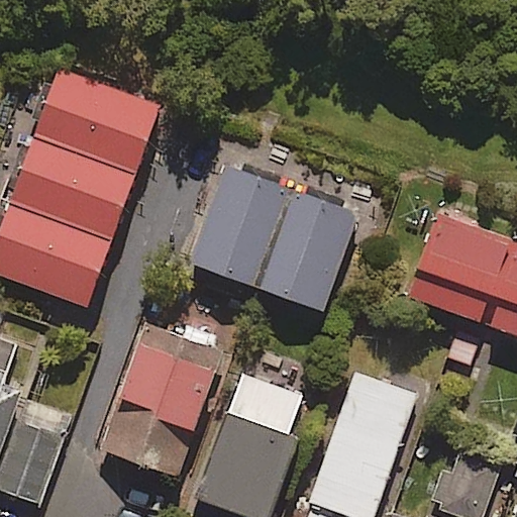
[(161,105),(61,70),(56,84),(47,82),(33,120),(41,123),(37,134),(138,171),(161,105)]
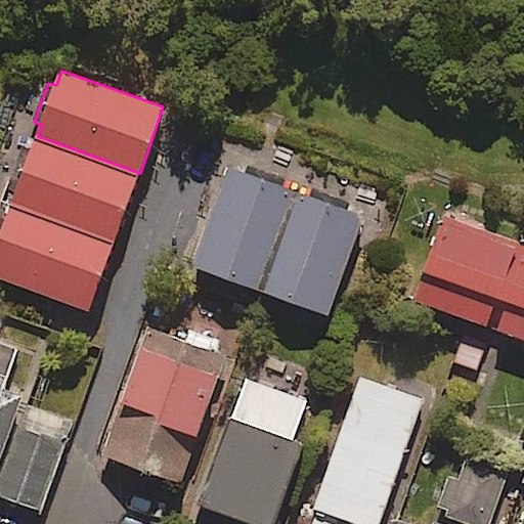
[(140,173),(38,136),(32,151),(24,148),(6,195),(14,200),(12,205),(116,242),(140,173)]
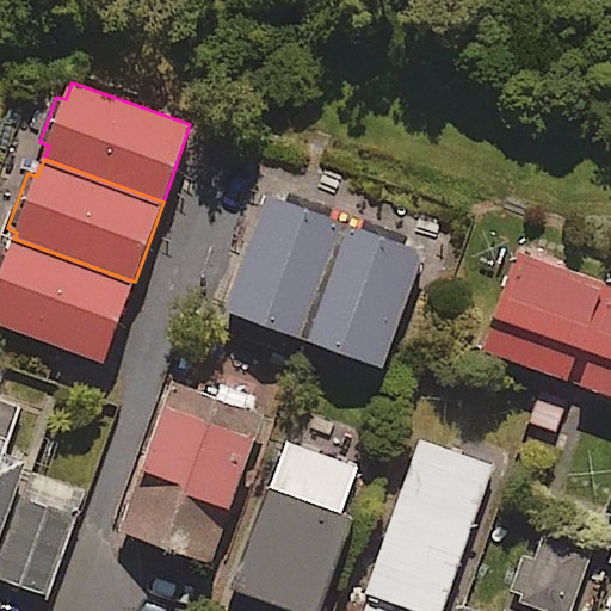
[(307,340),(347,226),(271,198),(229,313),(307,340)]
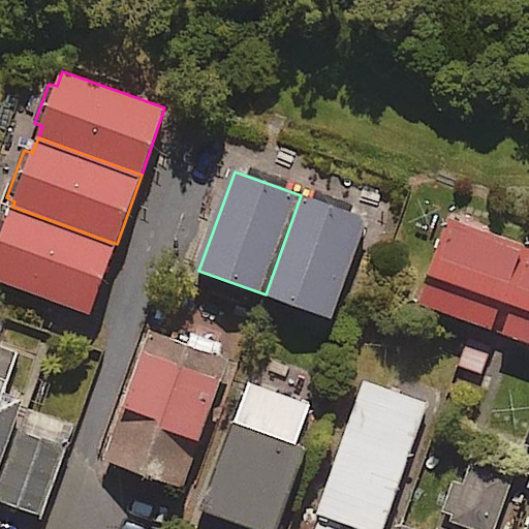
[(301,195),(266,294),(333,319),(369,220),(301,195)]
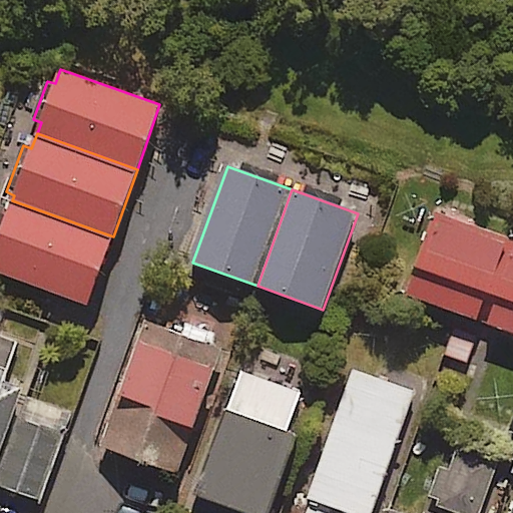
[(7,215),(0,212),(0,273),(88,305),(113,236),(12,200),(7,215)]
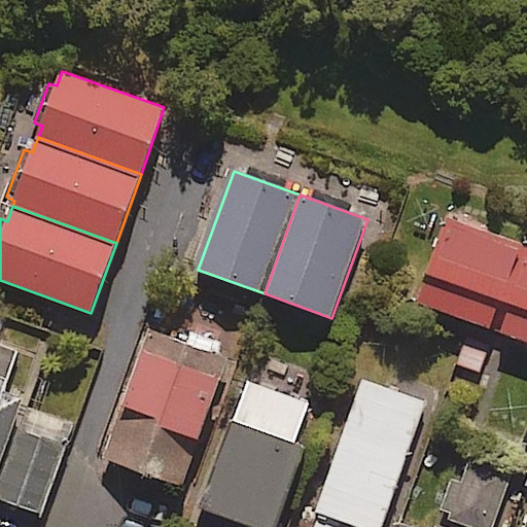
[(526,245),(486,231),(446,216),(415,302),(526,341),(526,245)]
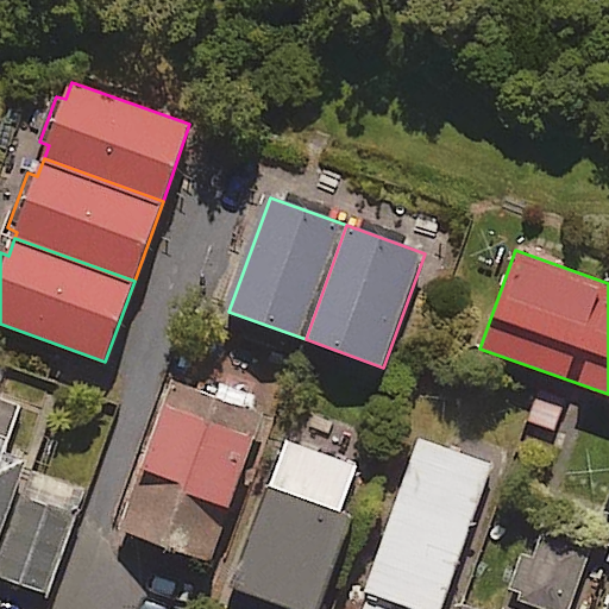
[(264,419),(173,385),(121,532),(202,562),(209,564),(264,419)]
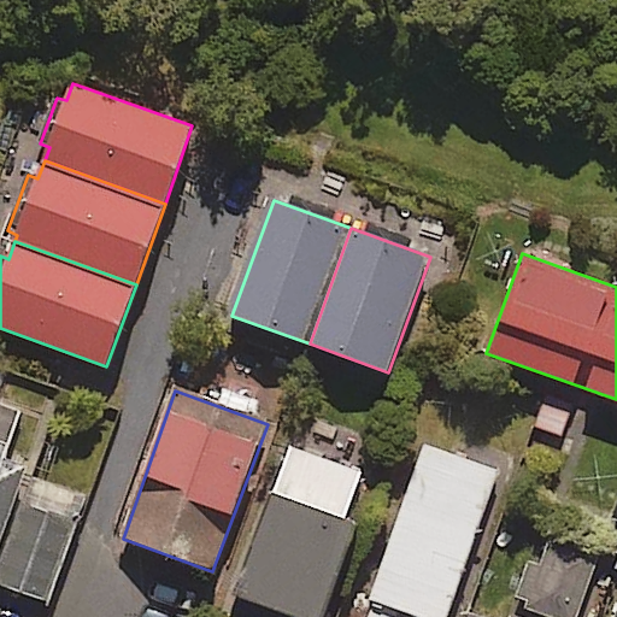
[(574,405),(546,395),(534,427),(562,438),(574,405)]
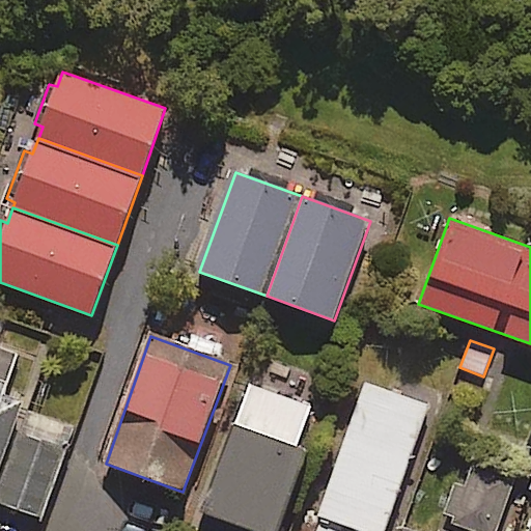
[(4,395),(19,354),(0,346),(0,457),(21,401),(4,395)]
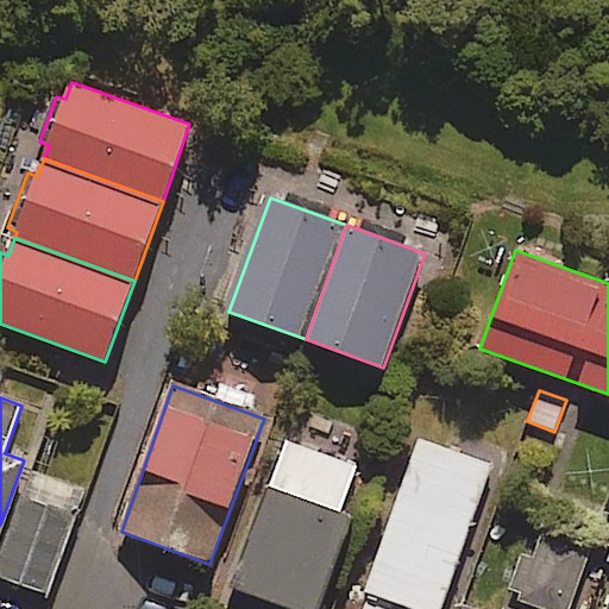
[(449,450),(419,439),(365,591),(414,608),(440,608),(491,465),(454,452),(449,450)]
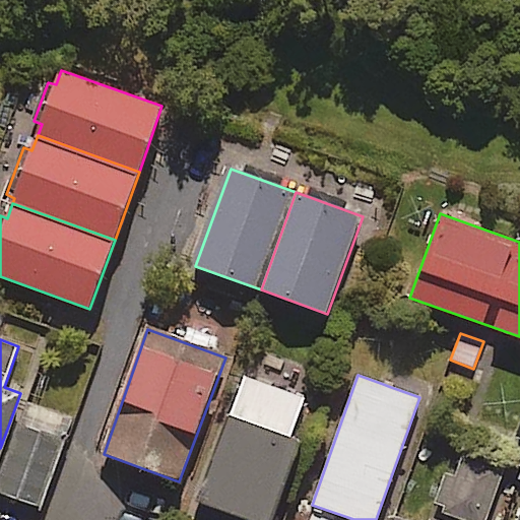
[(306,399),(242,376),(197,502),(249,519),(271,519),(279,500),(300,443),(291,440),(306,399)]
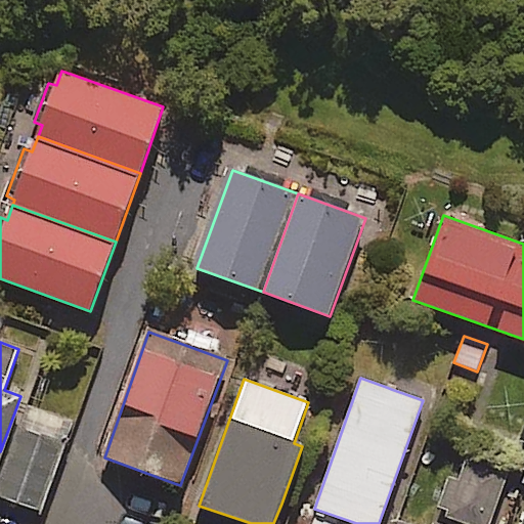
[(76,422),(28,404),(0,480),(0,492),(43,509),(76,422)]
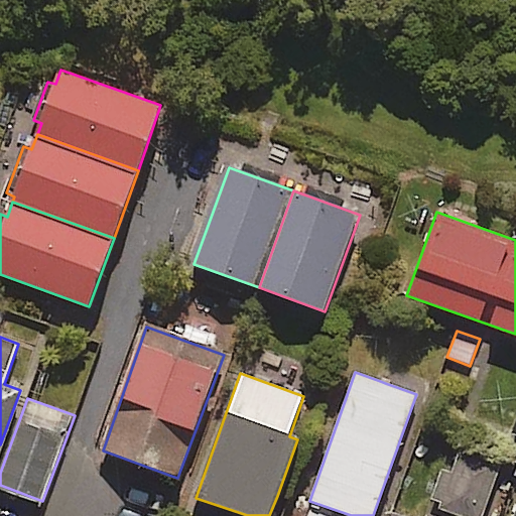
[(483,515),(501,466),(459,450),(452,473),(442,470),(432,498),(440,501),(437,509),(458,515),(483,515)]
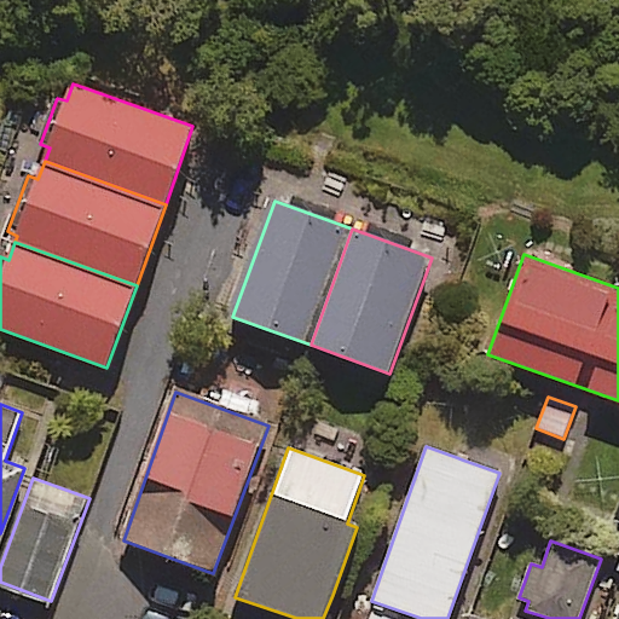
All buildings are outlined.
